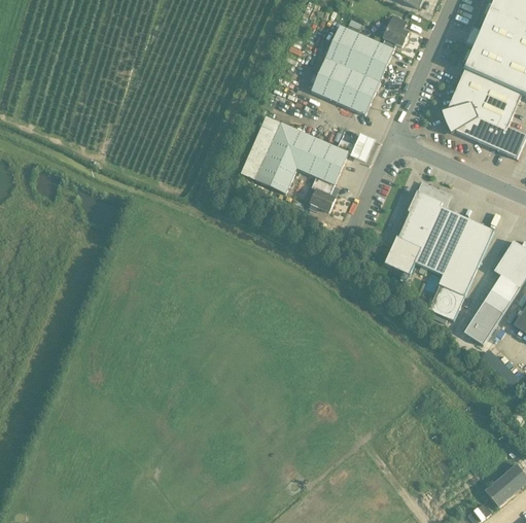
[(506,126),(521,92),(525,94),(525,0),(493,0),(481,31),(471,27),(464,41),(475,45),(462,74),(456,86),(446,110),(454,130),(487,144),(486,144),(516,158),(525,135),(506,126)]
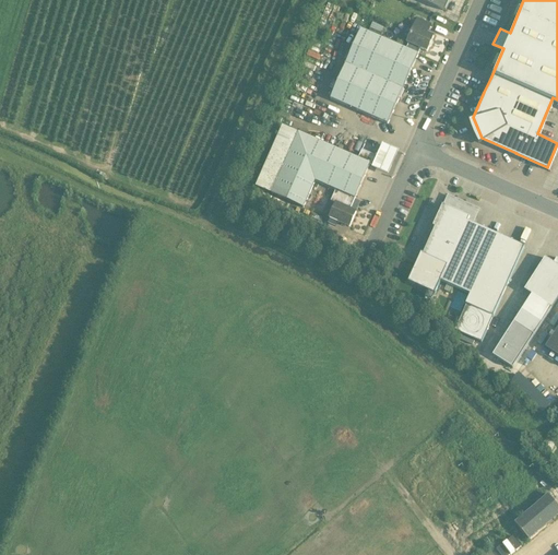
[(426,30),(430,21),(416,14),(406,39),(407,39),(405,46),(379,34),(383,24),(371,19),(367,28),(359,25),(336,79),(332,77),(329,83),(333,85),(329,95),(387,120),(416,51),(419,45),(426,48),(432,33),(426,30)]
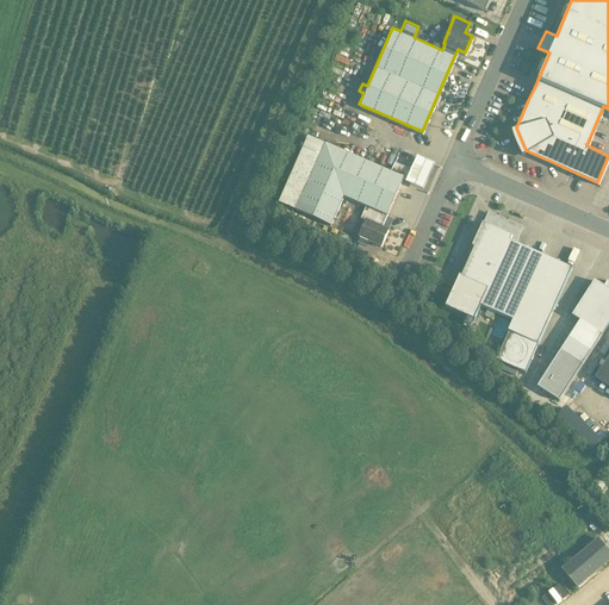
[(410,168),(409,167),(393,160),(390,169),(324,141),(306,133),(278,199),(294,207),(329,223),(342,193),(365,203),(360,216),(365,218),(358,235),(367,239),(368,238),(380,243),(387,228),(380,224),(403,175),(404,176),(406,178),(410,168)]
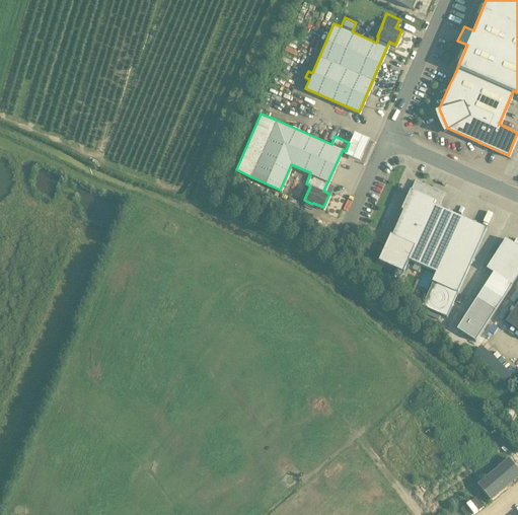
[(343,154),(358,160),(368,137),(352,130),(343,154)]
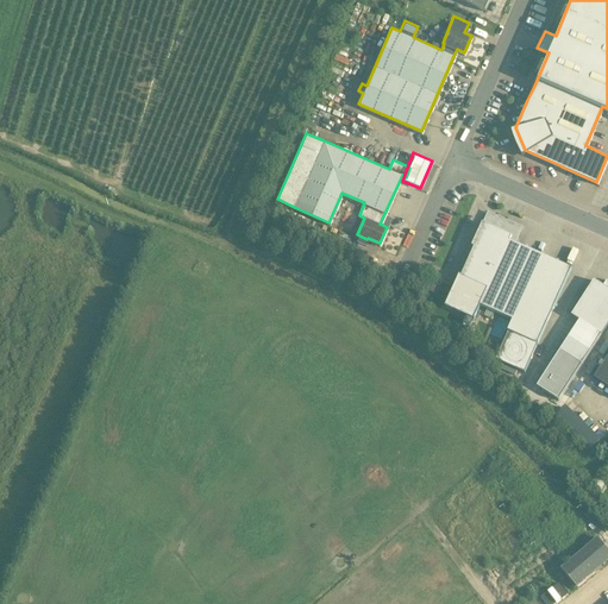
[(457,272),(444,303),(472,316),(480,302),(511,316),(506,327),(507,328),(494,357),(524,369),(570,265),(508,238),(511,233),(481,220),(470,243),(472,244),(463,266),(459,272),(458,271),(457,272)]
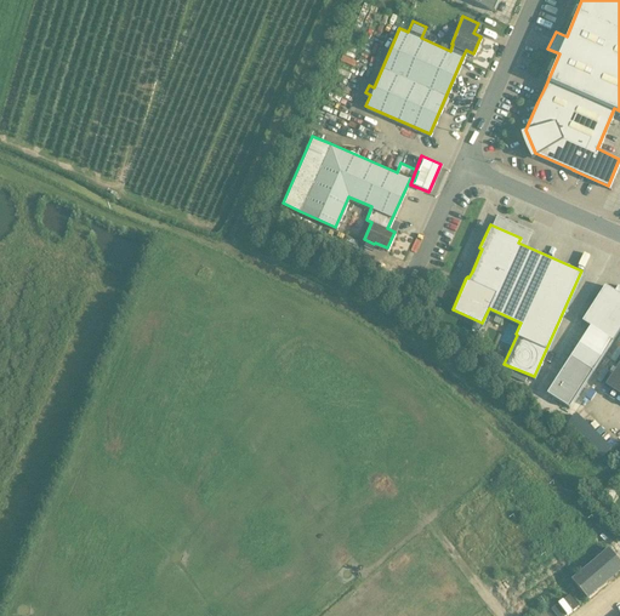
[(569,354),(546,391),(569,405),(592,369),(612,338),(619,325),(619,284),(616,281),(613,287),(604,283),(581,318),(590,324),(569,354)]
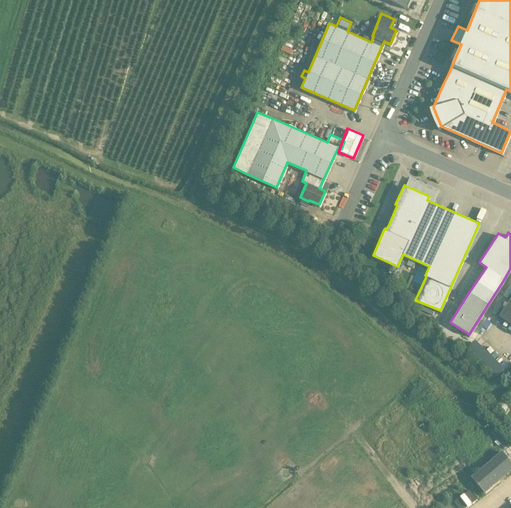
[(510,295),(498,316),(510,324),(510,295)]
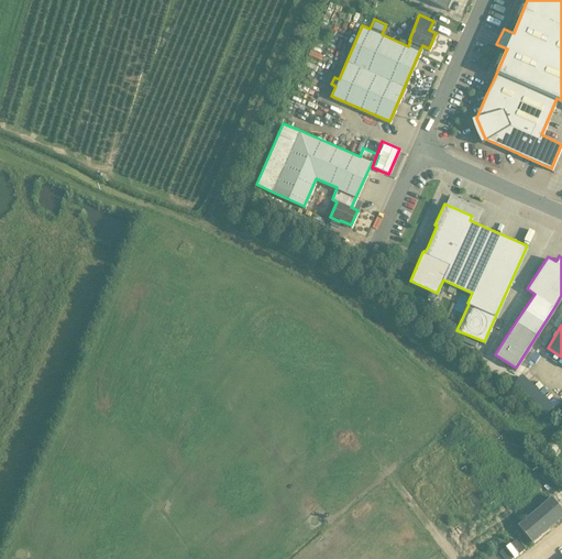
[(532,541),(549,527),(535,508),(517,523),(532,541)]
